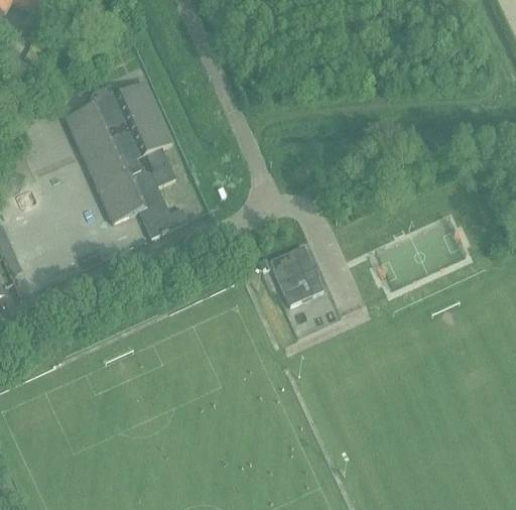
[(0,0),(0,9),(2,11),(10,0),(13,0),(27,9),(33,0),(0,0)]
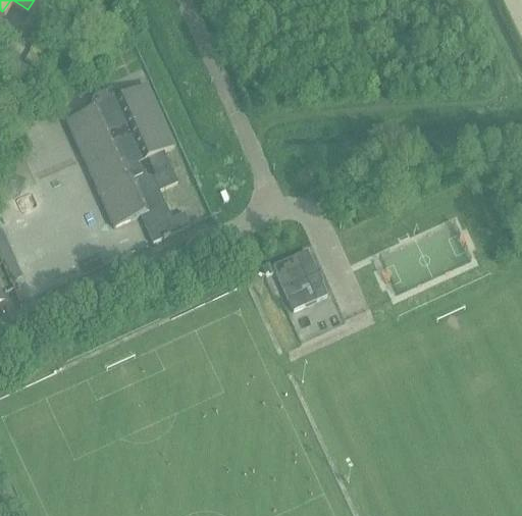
[(139,212),(143,221),(151,240),(162,235),(163,236),(169,234),(168,231),(190,223),(185,209),(171,215),(159,189),(177,179),(163,148),(173,144),(146,82),(120,93),(118,89),(109,86),(92,93),(89,102),(91,106),(65,117),(82,154),(90,157),(93,155),(101,173),(98,175),(95,184),(112,224),(139,212)]
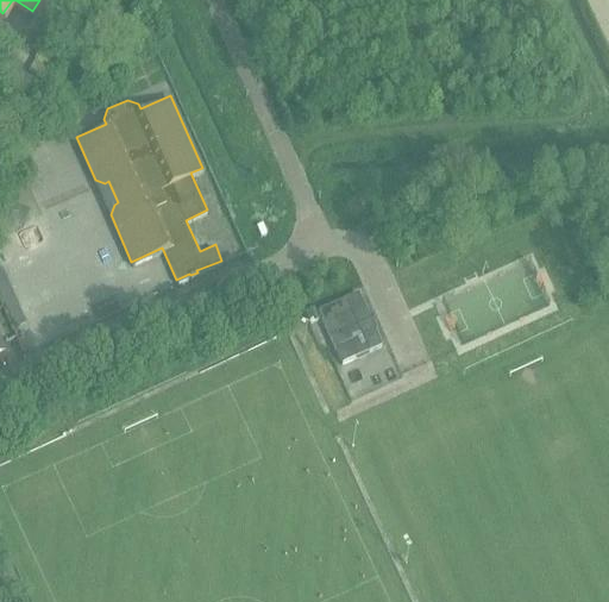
[(0,259),(0,289),(14,323),(26,318),(0,261),(0,259)]
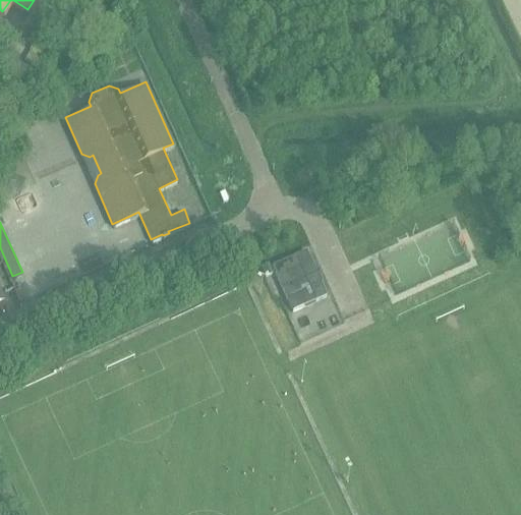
[(292,307),(326,293),(306,247),(272,263),(274,268),(292,307)]
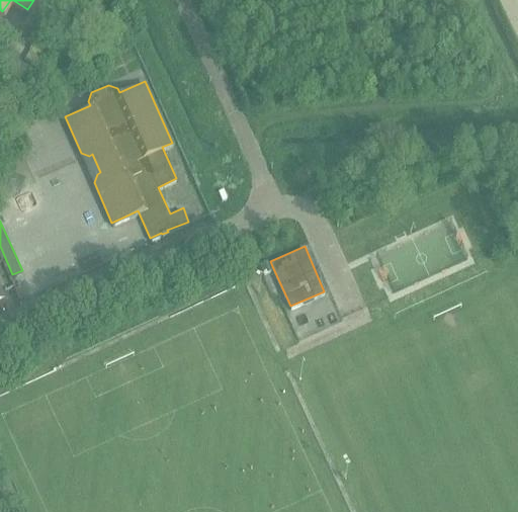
[(268,256),(258,260),(262,270),(272,266),(270,261),(268,256)]
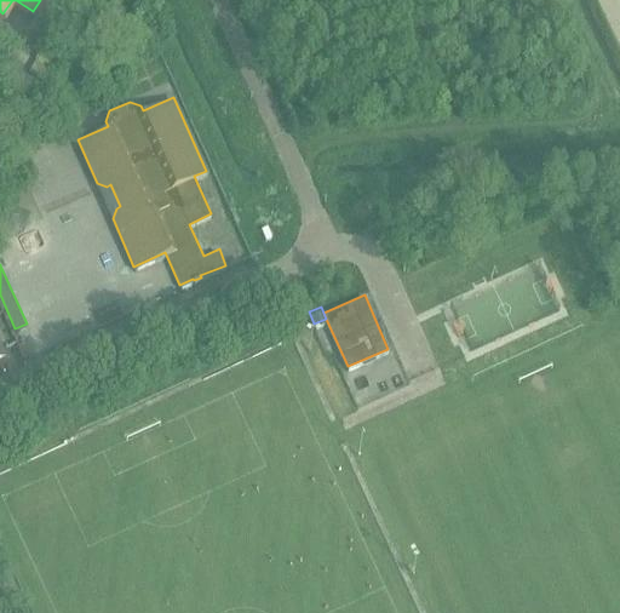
All buildings are outlined.
